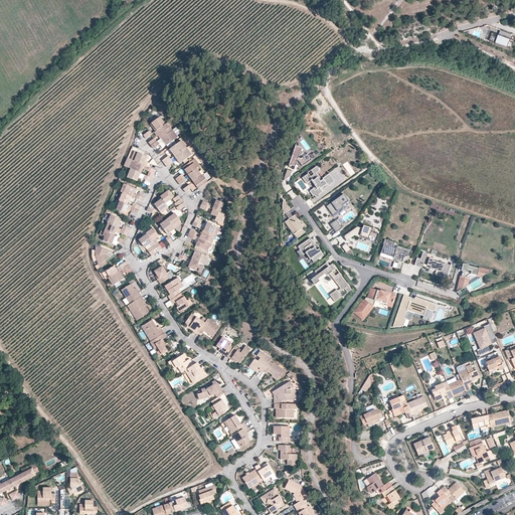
[(510,39),(512,35),(501,31),(499,35),(496,42),(508,46),(510,39)]
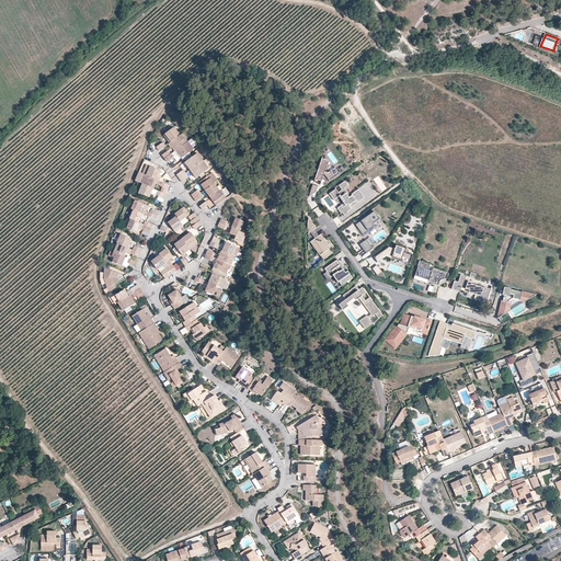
[(560,45),(556,43),(553,50),(540,46),(544,38),(536,36),(533,45),(557,54),(560,45)]
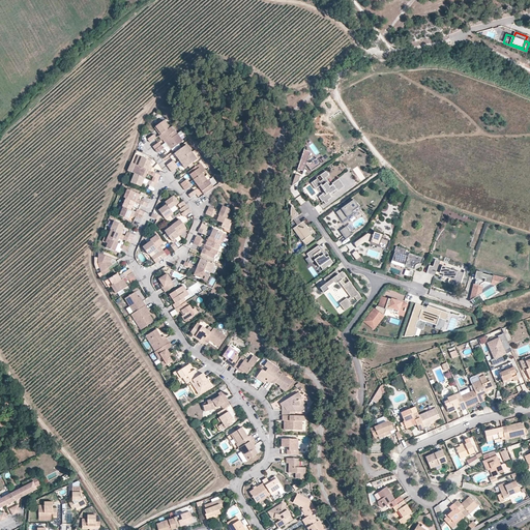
[(159,135),(169,128),(164,120),(153,127),(159,135)]
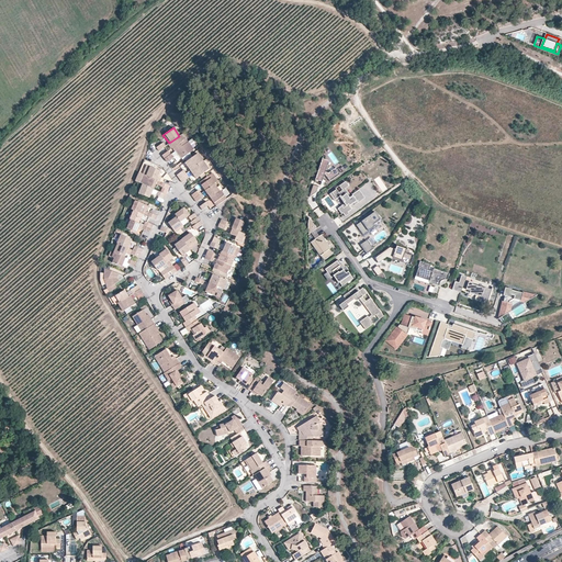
[(184,139),(181,135),(179,136),(169,143),(172,147),(171,147),(175,152),(176,150),(188,142),(186,138),(184,139)]
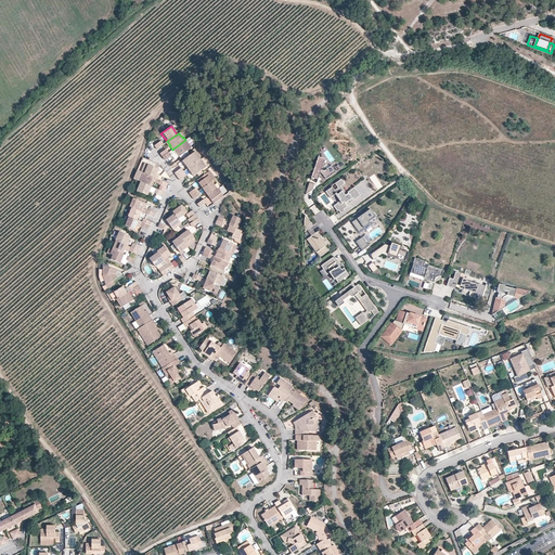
[(185,140),(173,149),(176,152),(179,156),(185,152),(191,147),(188,143),(185,140)]
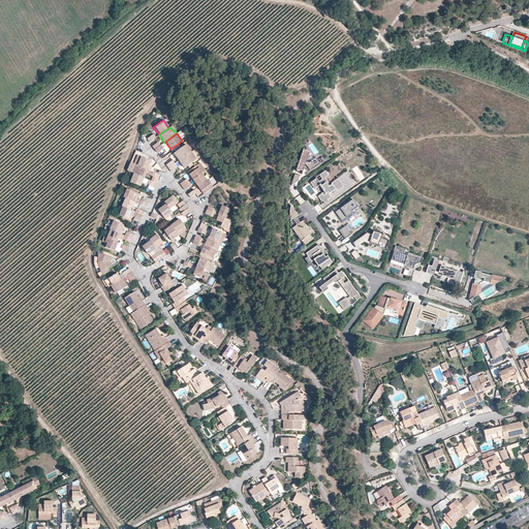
[(180,161),(191,153),(186,146),(175,154),(180,161)]
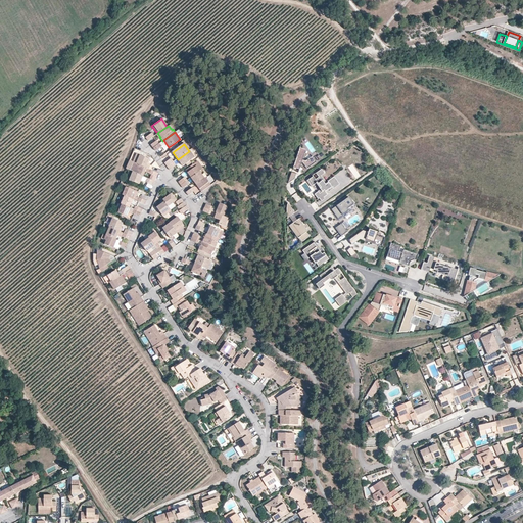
[(301,162),(303,162),(307,169),(317,161),(313,155),(305,160),(302,159),(305,149),(299,147),(294,165),(300,168),(301,162)]
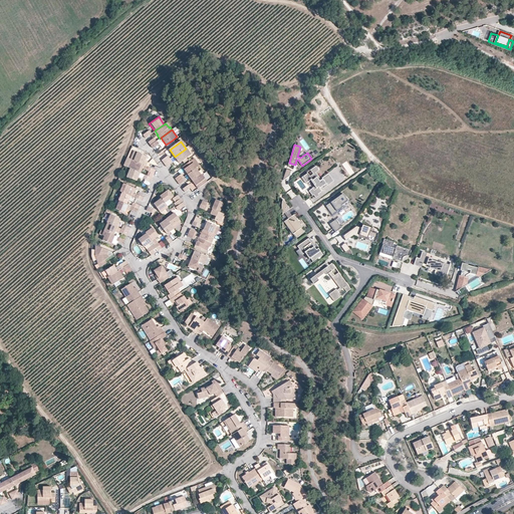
[(191,156),(186,149),(175,157),(180,164),(191,156)]
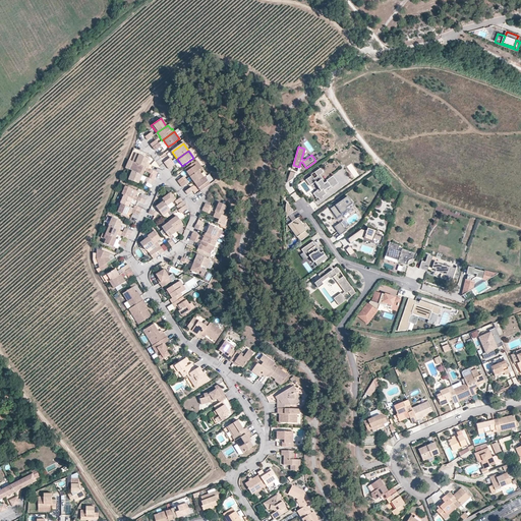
[(136,154),(133,162),(147,167),(149,168),(151,165),(148,163),(150,159),(136,154)]
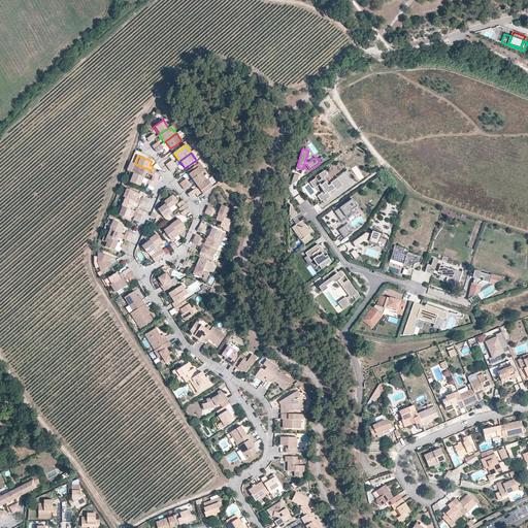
[(201,172),(205,170),(200,163),(187,172),(193,179),(201,172)]
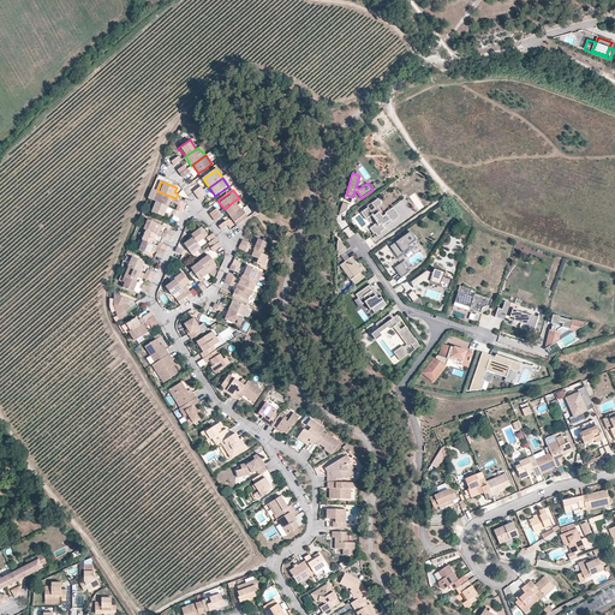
[(173,197),(157,191),(153,201),(156,202),(168,207),(169,207),(172,202),(173,197)]
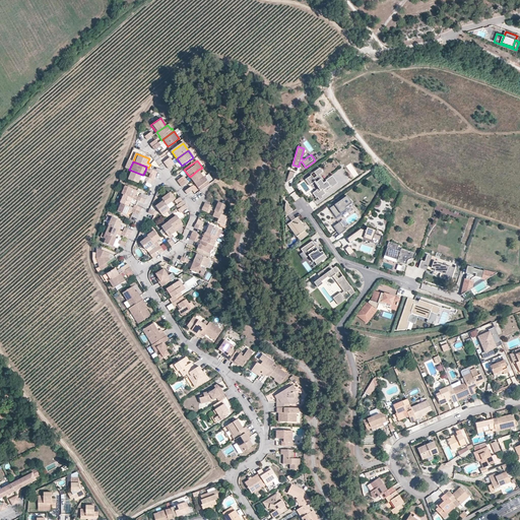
[(320,167),(314,172),(316,176),(313,178),(311,175),(305,179),(309,185),(314,182),(315,183),(316,182),(319,186),(317,187),(320,190),(317,192),(316,190),(312,193),(316,197),(317,197),(319,200),(323,197),(322,196),(325,193),(324,192),(323,190),(326,188),(327,190),(338,183),(332,175),(326,180),(326,181),(325,182),(319,174),(323,172),(320,167)]
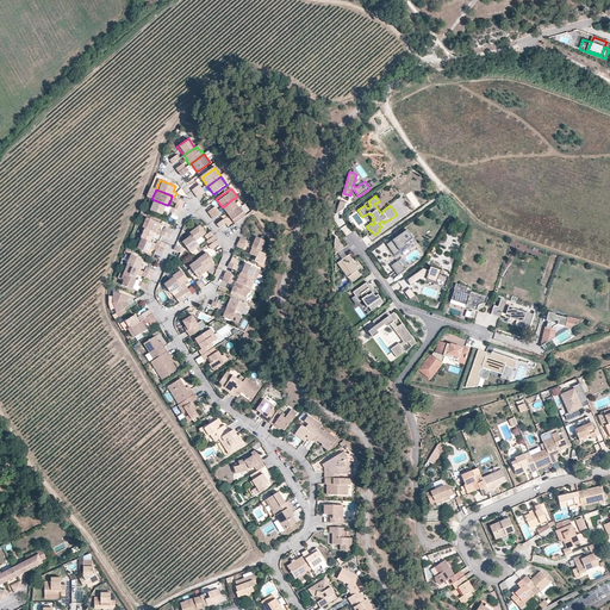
[(223,207),(229,216),(240,207),(232,199),(223,207)]
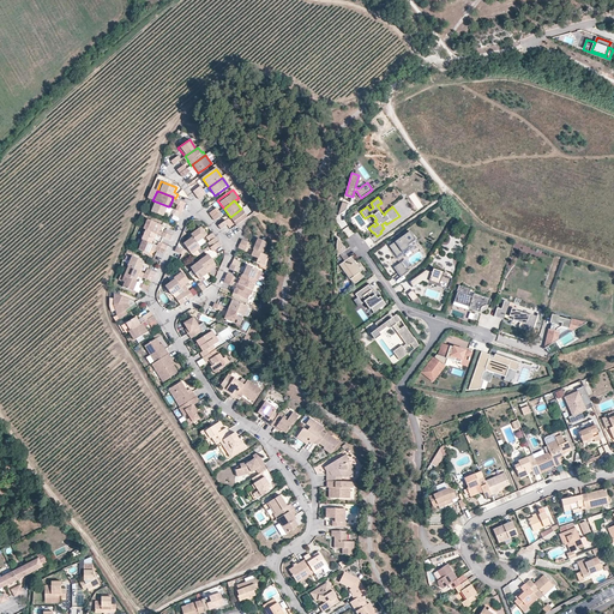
[(168,206),(156,202),(151,212),(163,217),(168,206)]
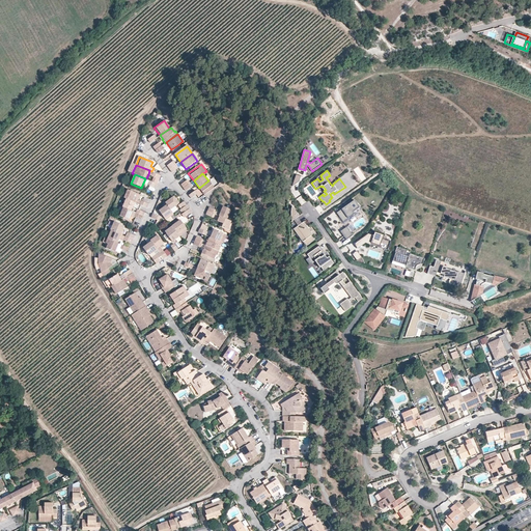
[(204,195),(215,188),(208,180),(199,188),(204,195)]
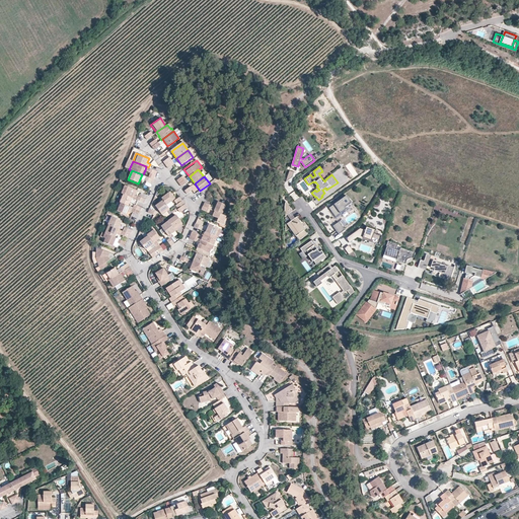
[(179,183),(182,188),(189,182),(186,179),(179,183)]
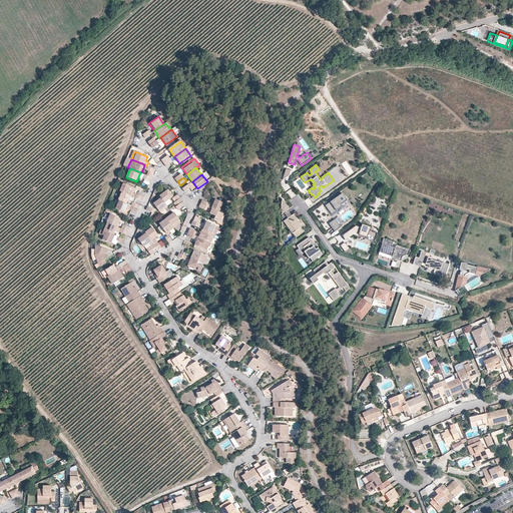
[(123,183),(120,191),(122,192),(130,196),(132,192),(133,188),(123,183)]
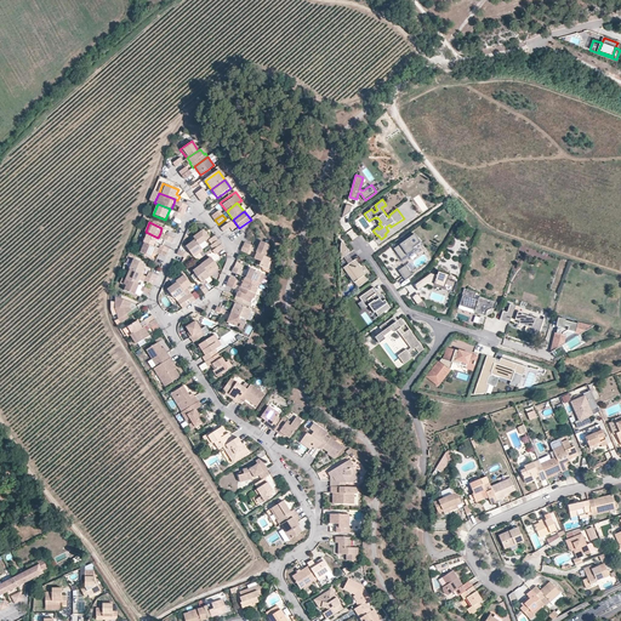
[(221,228),(224,233),(232,227),(229,222),(221,228)]
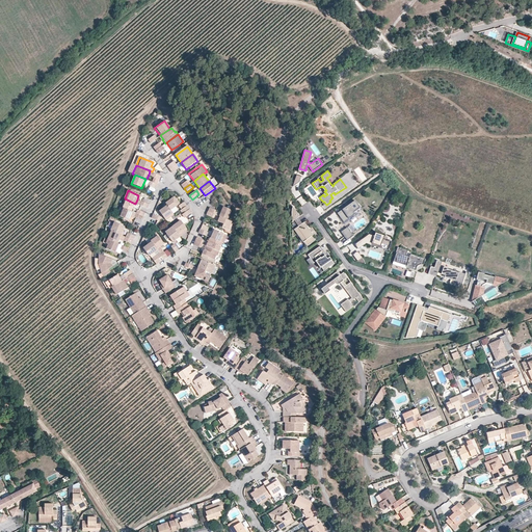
[(167,206),(170,211),(179,205),(175,198),(165,204),(167,206)]
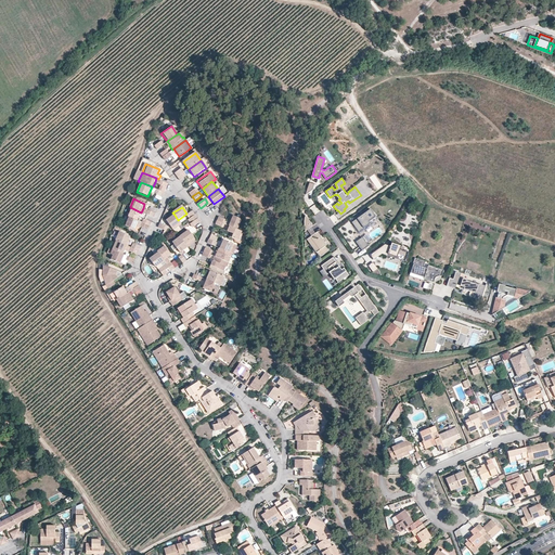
[(132,208),(128,217),(129,218),(138,221),(141,213),(132,208)]
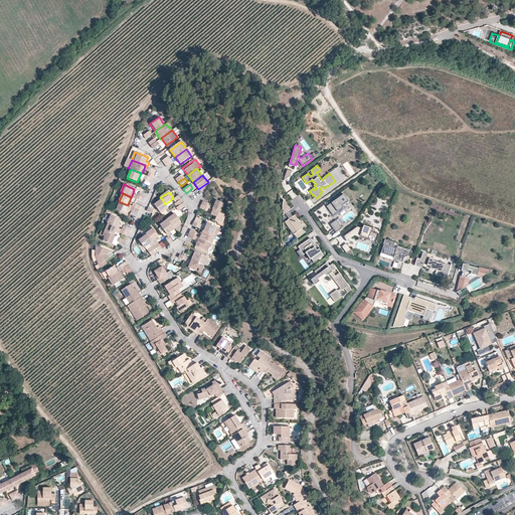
[(343,193),(326,205),(332,214),(350,202),(343,193)]
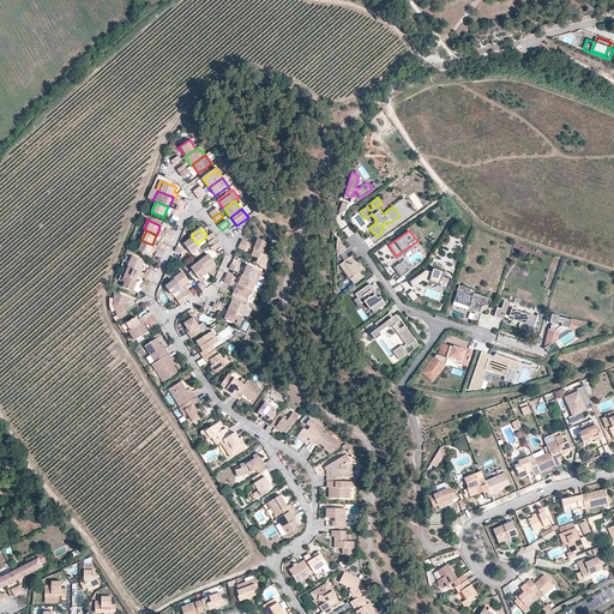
[(194,252),(200,248),(197,244),(193,238),(184,244),(190,253),(193,251),(194,252)]
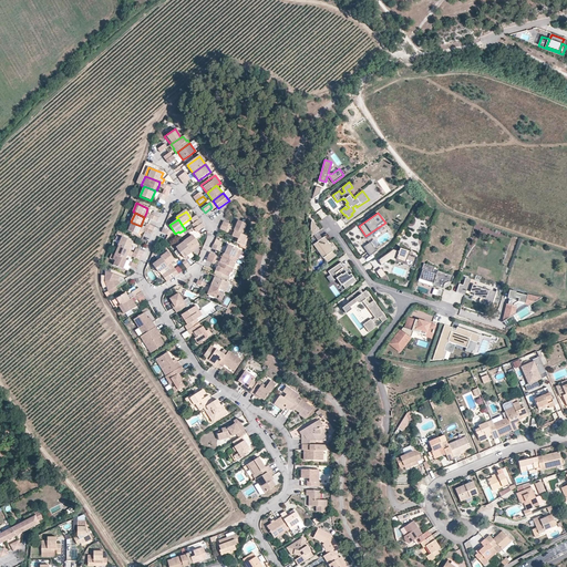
[(187,232),(188,234),(195,229),(203,224),(199,219),(194,224),(192,225),(194,227),(187,232)]
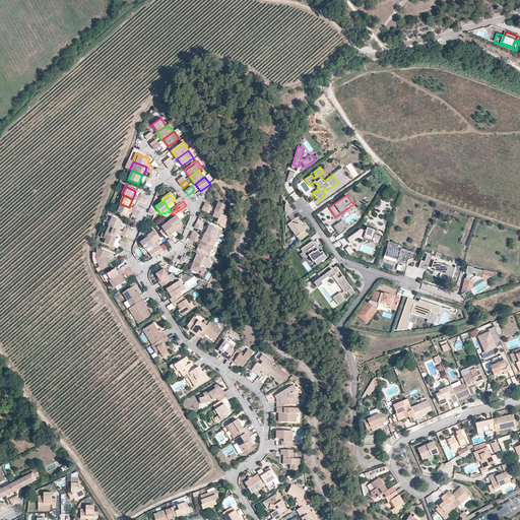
[(293,219),(288,213),(289,213),(291,211),(285,202),(284,205),(284,209),(284,211),(284,214),(285,216),(284,216),(284,232),(288,229),(295,237),(296,236),(299,240),(307,235),(304,231),(305,230),(296,217),(294,218),(293,219)]
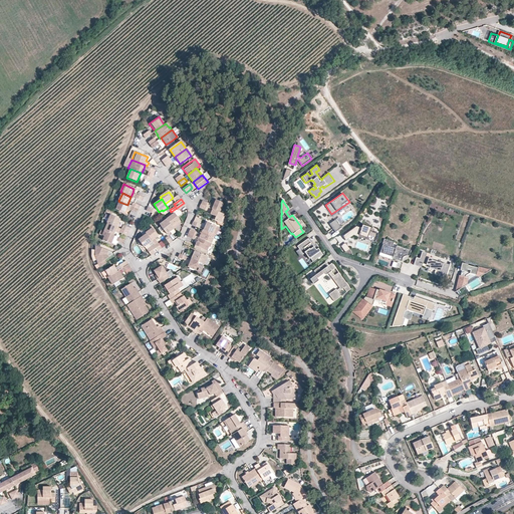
[(213,211),(221,214),(224,204),(215,201),(213,206),(215,207),(213,211)]
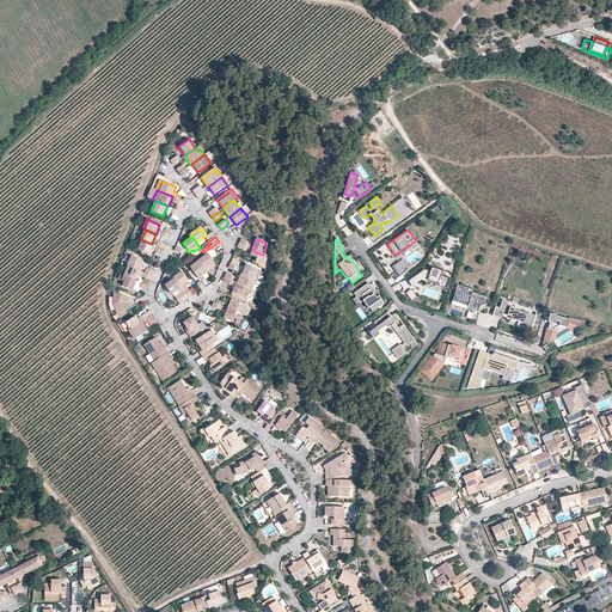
[(152,244),(142,240),(138,250),(148,255),(151,250),(153,244),(152,244)]
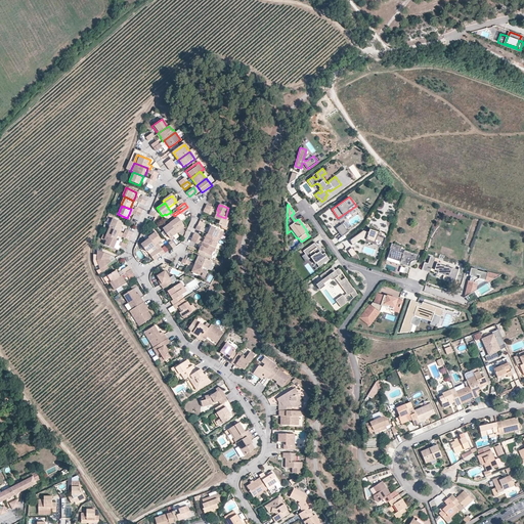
[(187,207),(180,212),(182,215),(189,210),(187,207)]
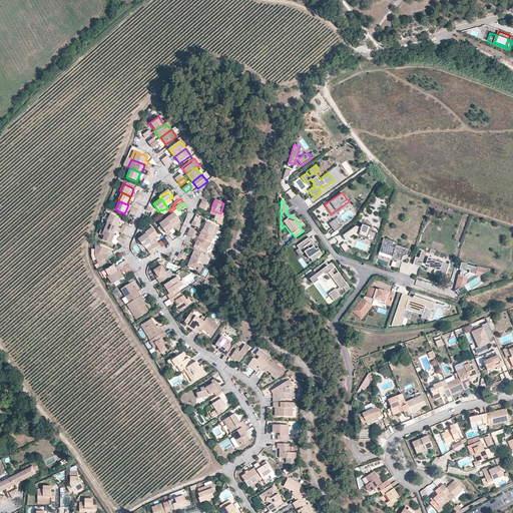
[(220,222),(223,214),(220,213),(212,210),(210,214),(214,216),(215,216),(214,220),(220,222)]
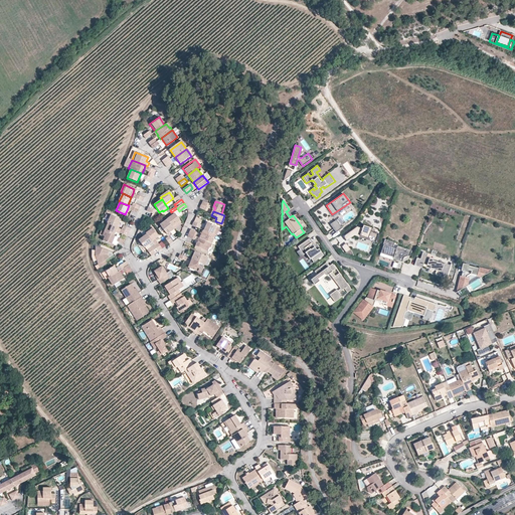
[(175,212),(167,218),(174,227),(180,223),(181,220),(175,212)]
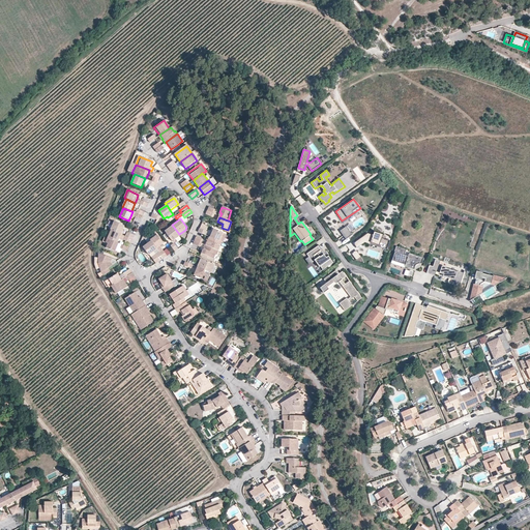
[(114,223),(111,231),(121,235),(124,227),(114,223)]
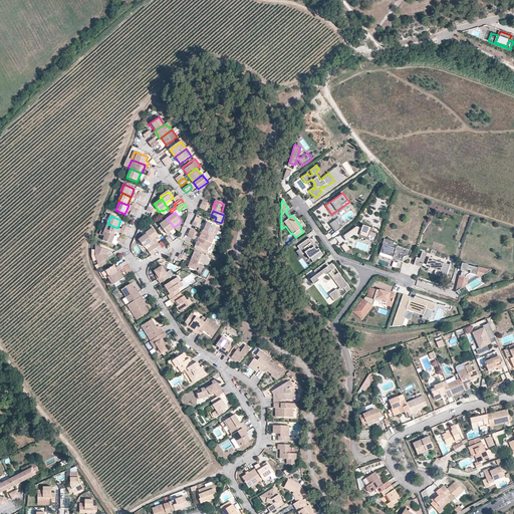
[(174,227),(167,218),(160,223),(168,233),(174,228),(174,227)]
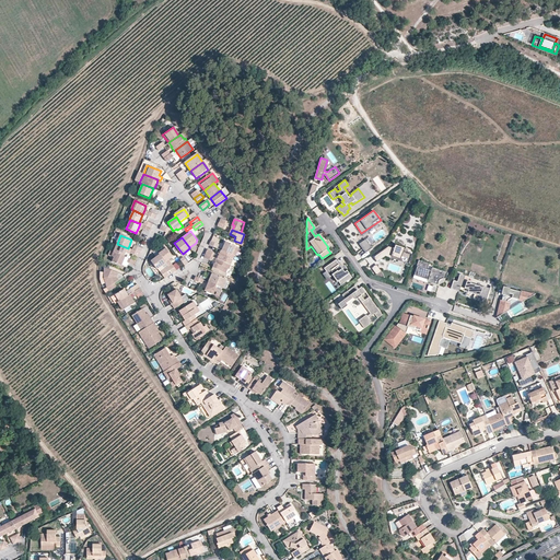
[(371,248),(369,244),(366,245),(363,241),(358,244),(364,253),(371,248)]
